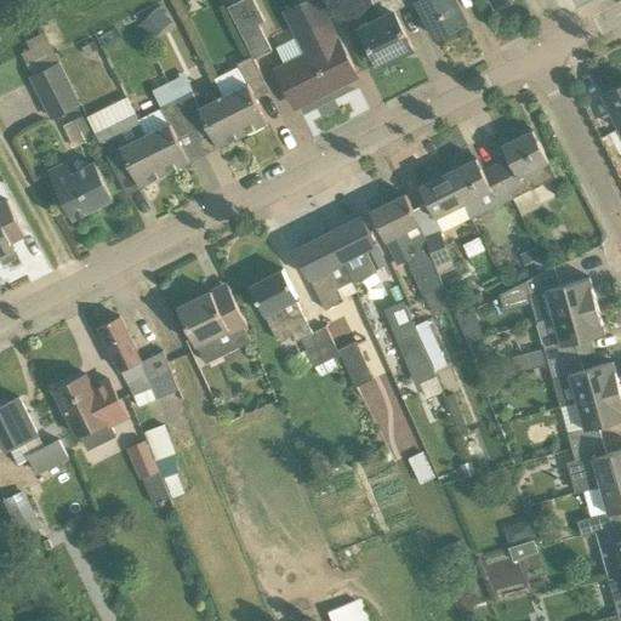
[(252,56),(258,68),(272,61),(255,28),(263,24),(250,0),(244,0),(228,9),(252,56)]
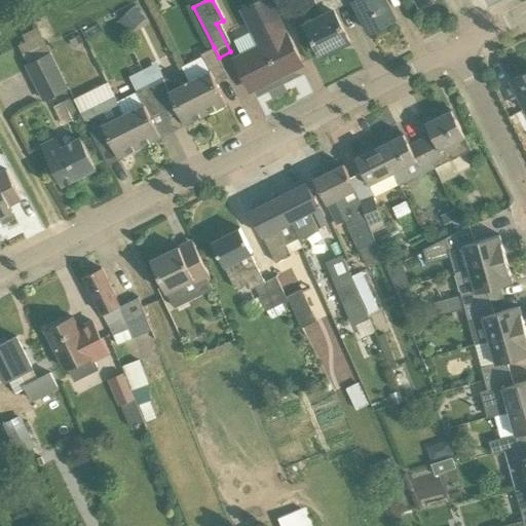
[(228,43),(235,58),(233,59),(249,88),(277,74),(278,77),(303,65),(294,46),(287,32),(286,33),(269,0),(258,0),(237,10),(248,33),(228,43)]
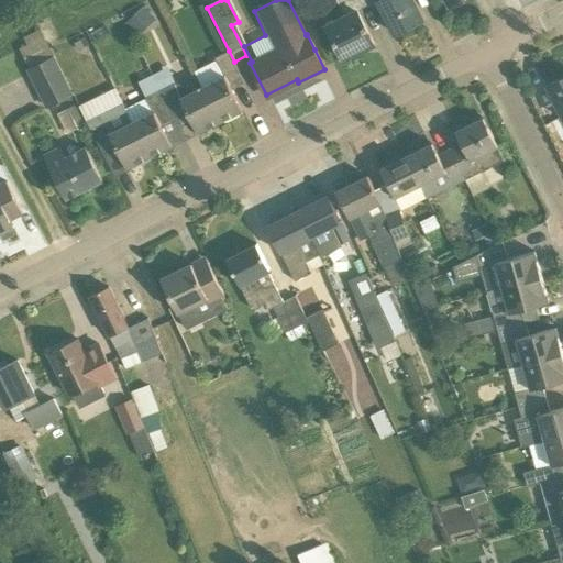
[(357,10),(356,11),(354,7),(366,0),(335,0),(345,17),(327,26),(343,59),(375,44),(357,10)]
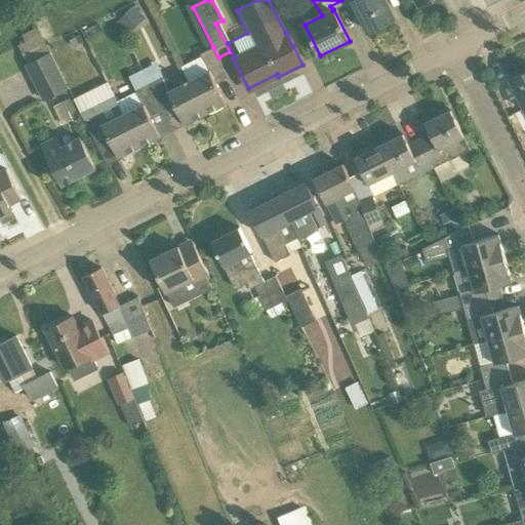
[(354,0),(354,1),(369,31),(395,18),(386,0),(354,0)]
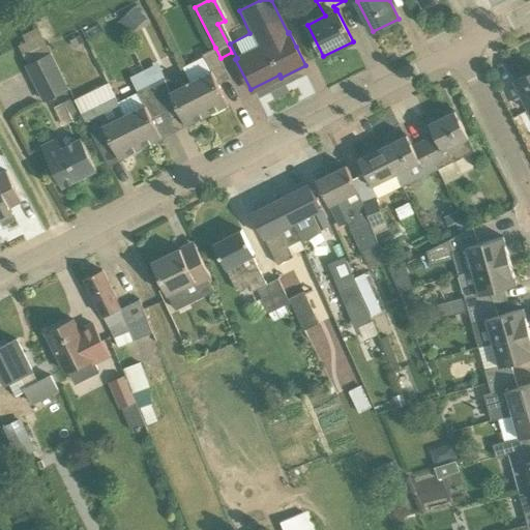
[(120,20),(128,30),(144,16),(136,6),(120,20)]
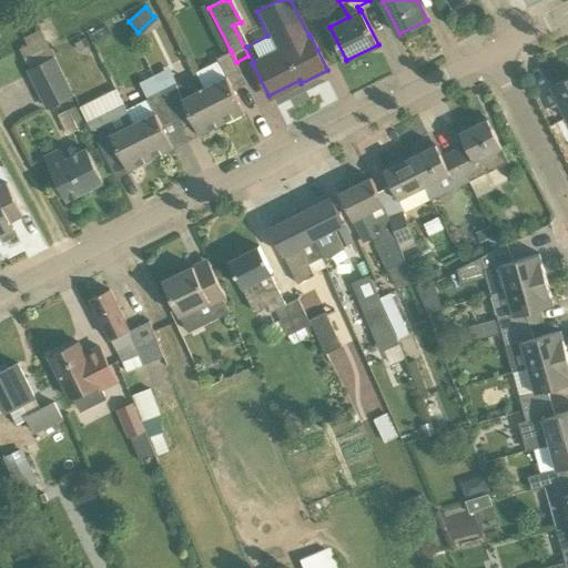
[(88,38),(75,43),(79,51),(91,46),(88,38)]
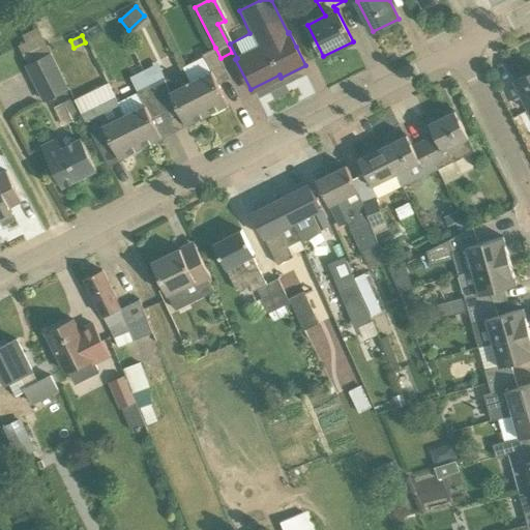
[(211,71),(192,82),(207,115),(229,104),(218,84),(231,78),(221,58),(215,48),(202,54),(211,71)]
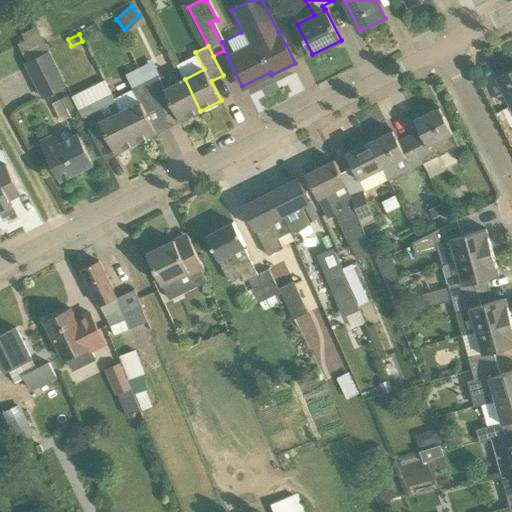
[(49,51),(28,62),(25,63),(43,99),(67,87),(49,51)]
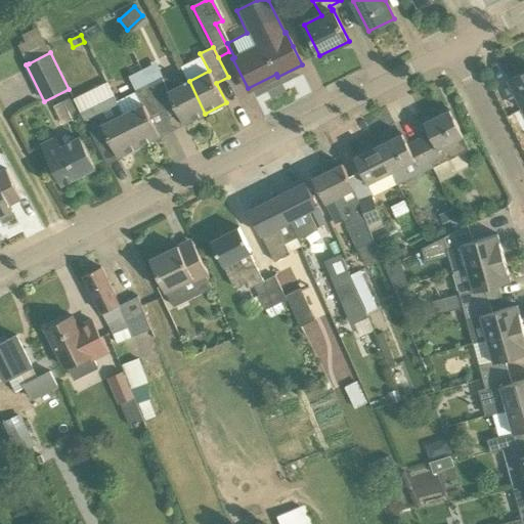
[(523,72),(510,80),(523,107),(523,72)]
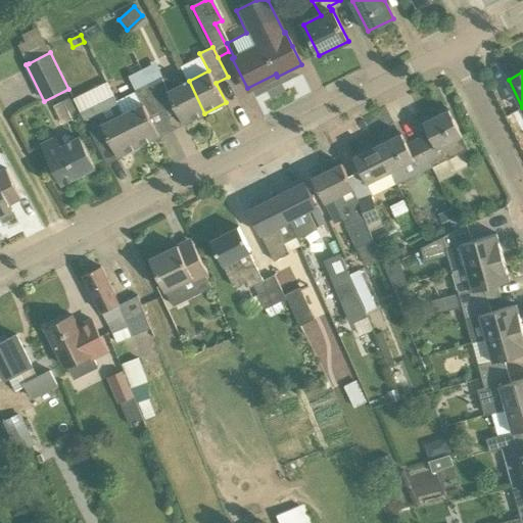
[(163,77),(149,84),(162,110),(175,104),(184,124),(204,113),(189,81),(185,83),(163,77)]
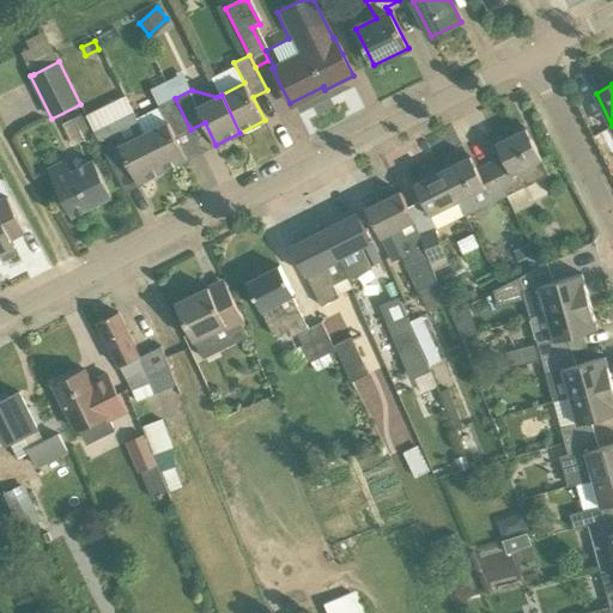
[(137,117),(163,171),(187,158),(176,137),(190,129),(175,98),(137,117)]
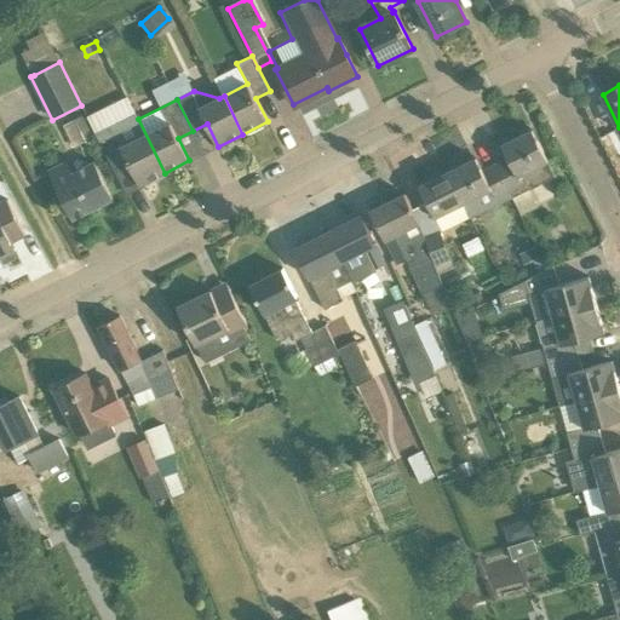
[(109,159),(124,151),(141,185),(165,173),(138,119),(135,114),(96,133),(109,159)]
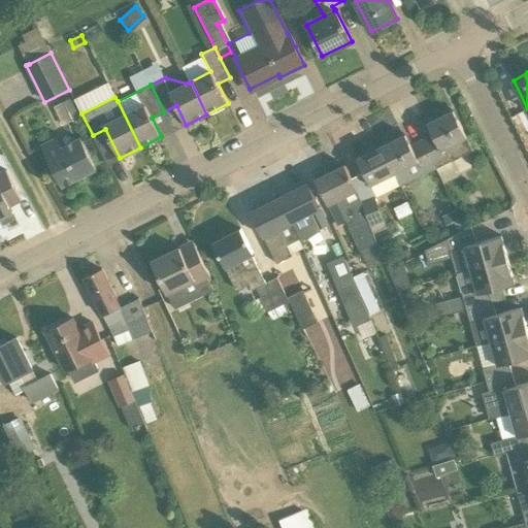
[(54,107),(62,123),(64,126),(80,118),(78,113),(71,98),(54,107)]
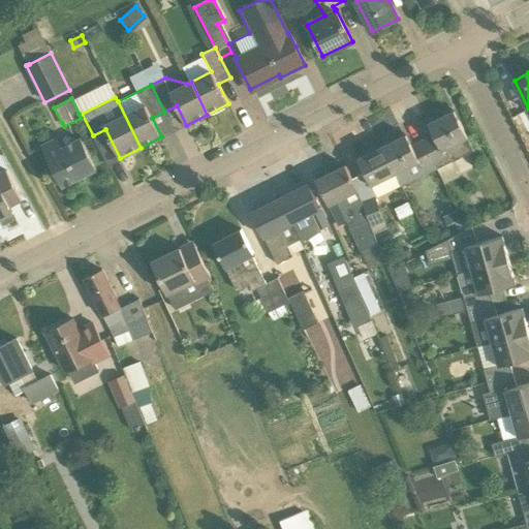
[(434,134),(424,141),(437,168),(474,150),(455,111),(429,124),(434,134)]
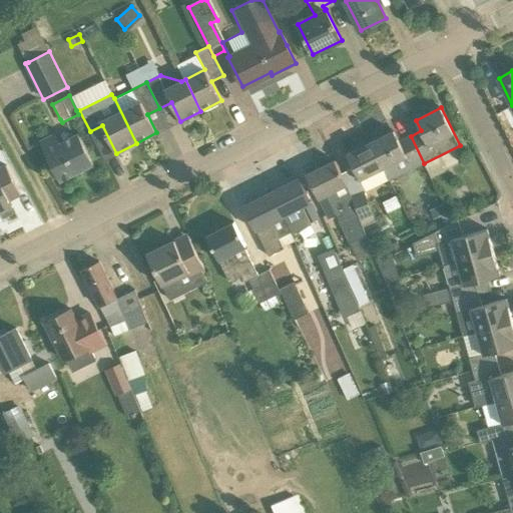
[(93,164),(78,134),(72,137),(66,124),(51,131),(53,135),(41,141),(61,181),(93,164)]
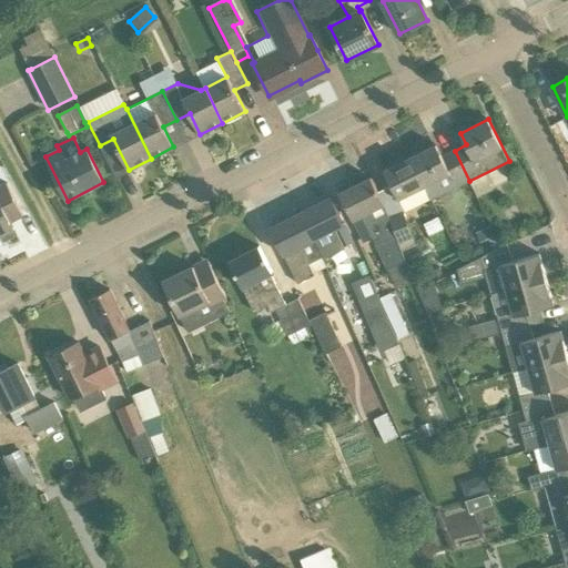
[(469,181),(455,151),(443,156),(436,144),(411,158),(425,186),(429,194),(455,182),(457,188),(469,181)]
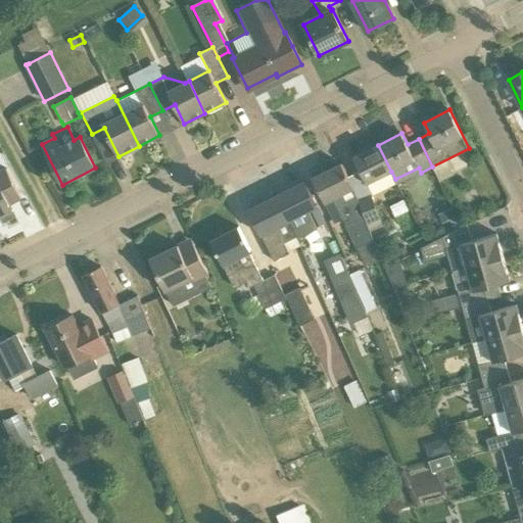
[(354,157),(367,181),(368,183),(391,172),(378,145),(354,157)]
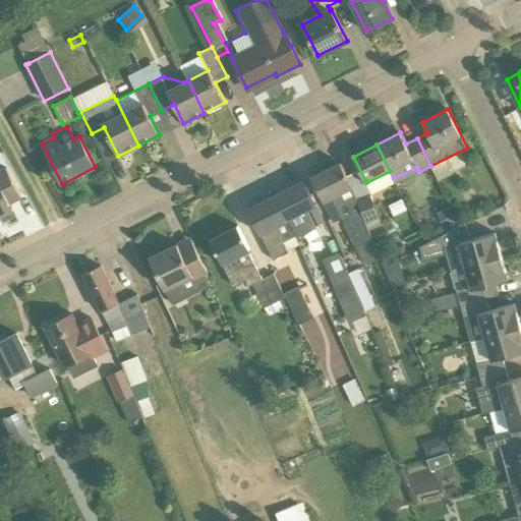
[(372,239),(366,223),(357,198),(353,187),(341,163),(311,177),(334,221),(344,216),(347,222),(346,223),(357,245),(372,239)]
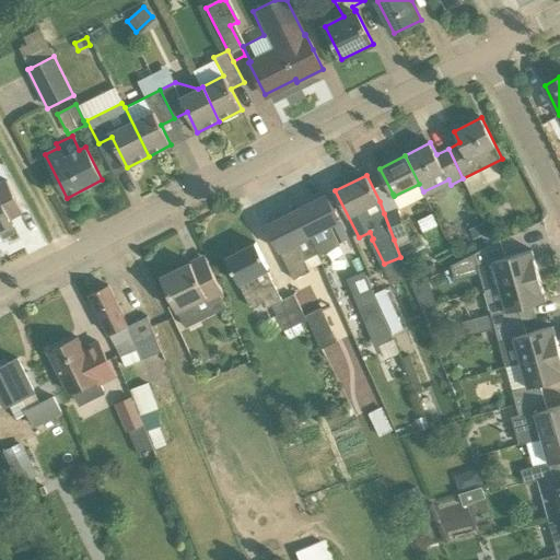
[(0,230),(13,224),(10,219),(23,212),(7,181),(0,183),(0,230)]
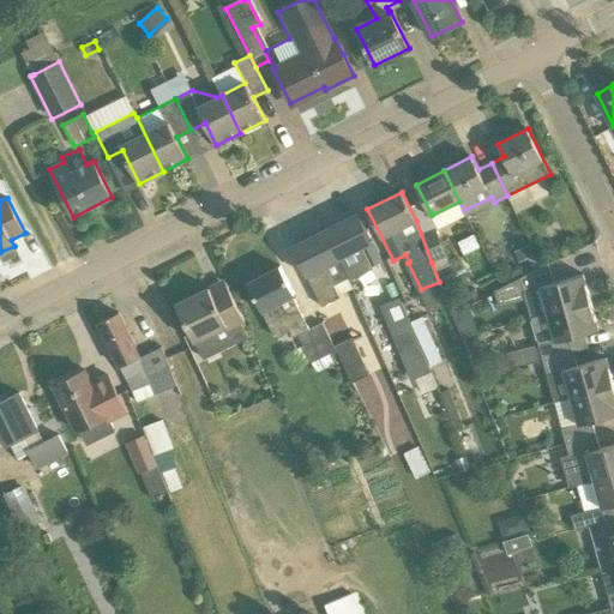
[(349,277),(368,268),(383,262),(373,241),(359,214),(325,230),(349,277)]
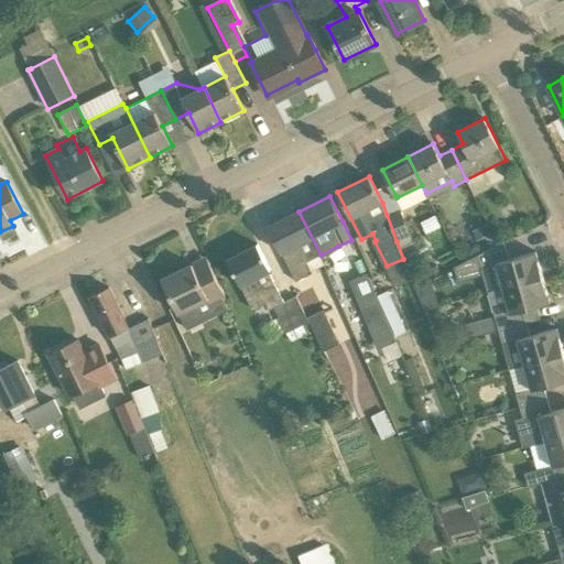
[(407,223),(401,210),(387,215),(397,241),(404,238),(411,236),(407,223)]
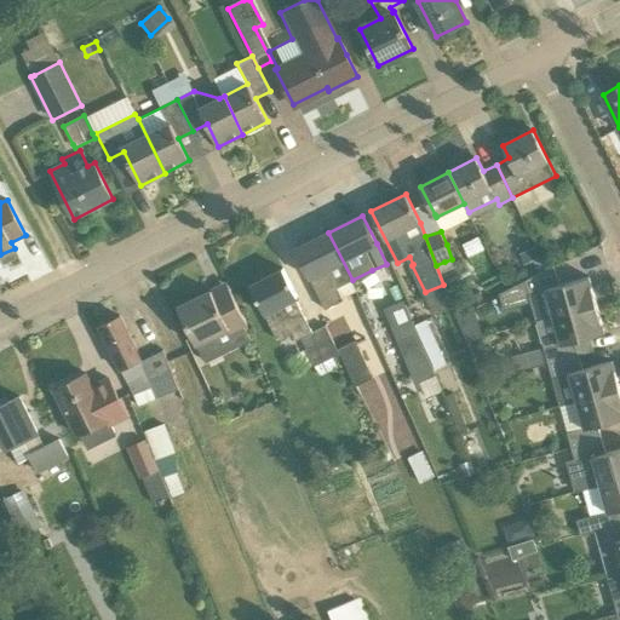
[(338,288),(352,280),(328,233),(294,250),(320,297),(326,309),(344,300),(338,288)]
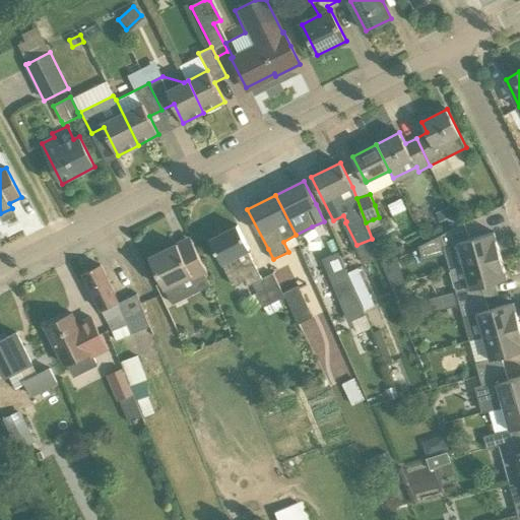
[(401,199),(388,205),(393,216),(407,210),(401,199)]
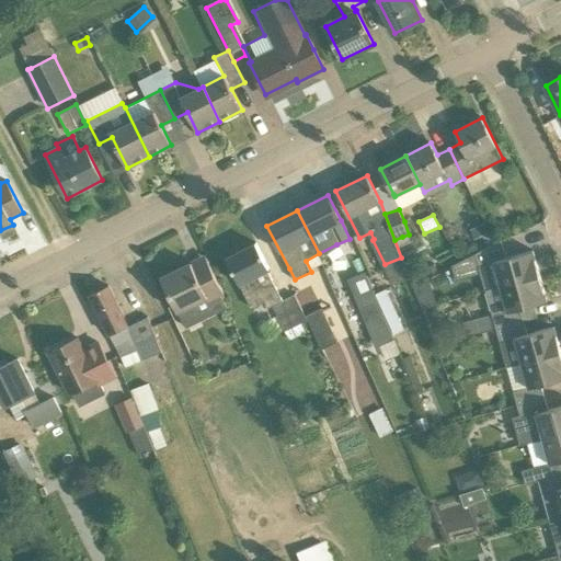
[(474,241),(490,233),(485,224),(469,230),(474,241)]
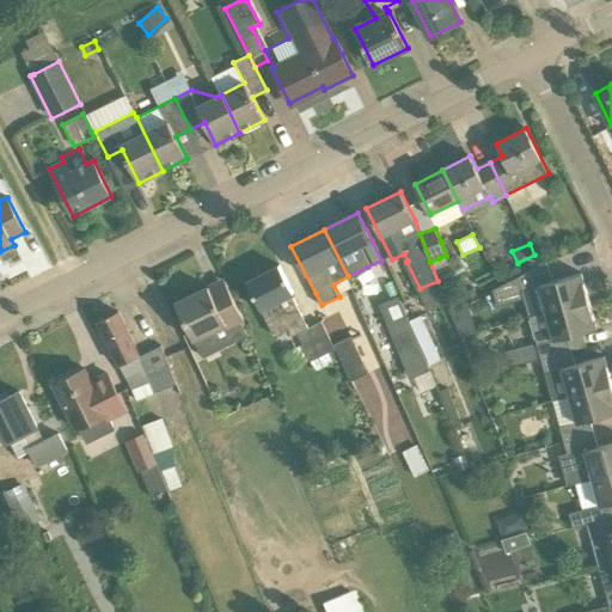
[(534,256),(527,259),(532,269),(540,265),(534,256)]
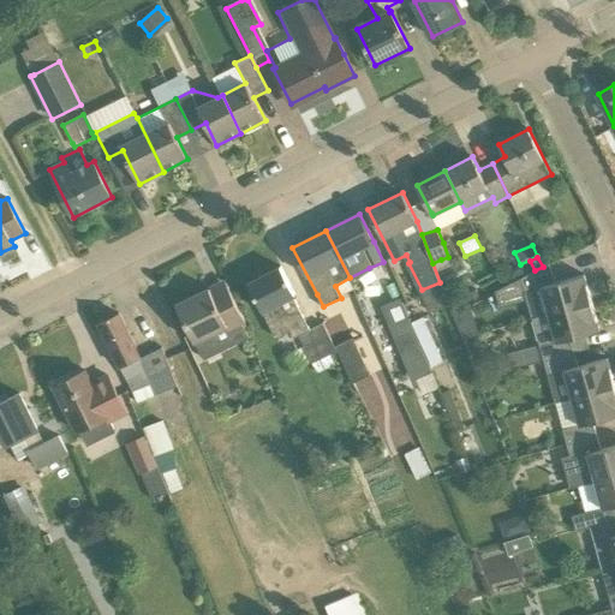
[(584,274),(555,282),(549,263),(520,278),(532,318),(549,315),(592,303),(584,274)]
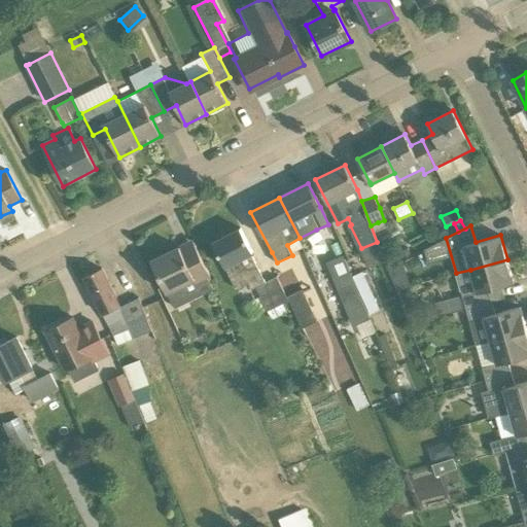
[(277,276),(266,282),(251,253),(253,252),(241,229),(213,243),(237,289),(249,283),(252,289),(257,287),(269,311),(286,302),(289,300),(288,296),(277,276)]
